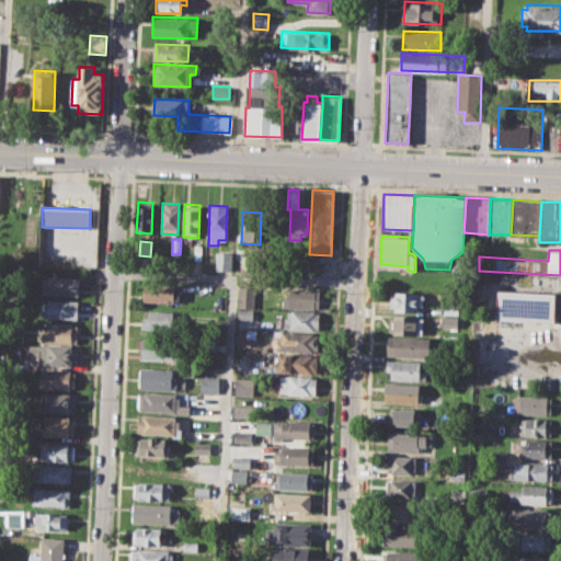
[(215,252),(231,252),(231,270),(214,270),(215,252)]
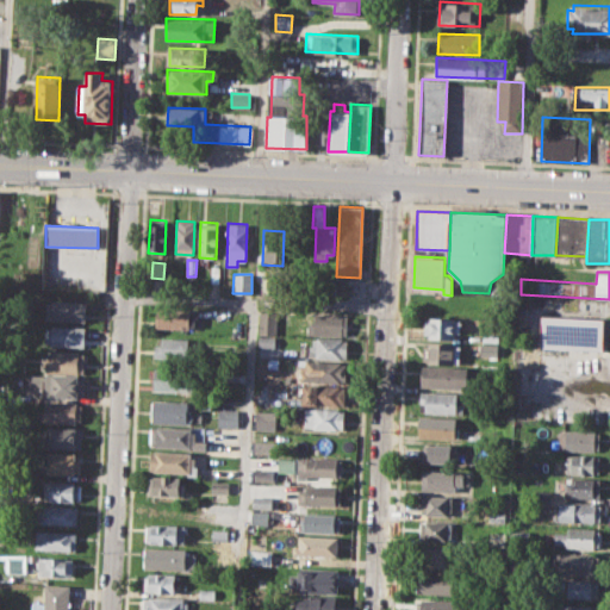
[(48,300),(86,302),(85,322),(47,319),(48,300)]
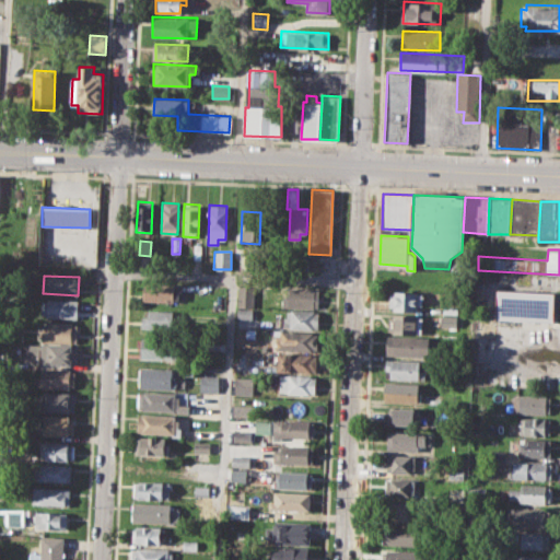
[(143,282),(181,284),(179,302),(143,301),(143,282)]
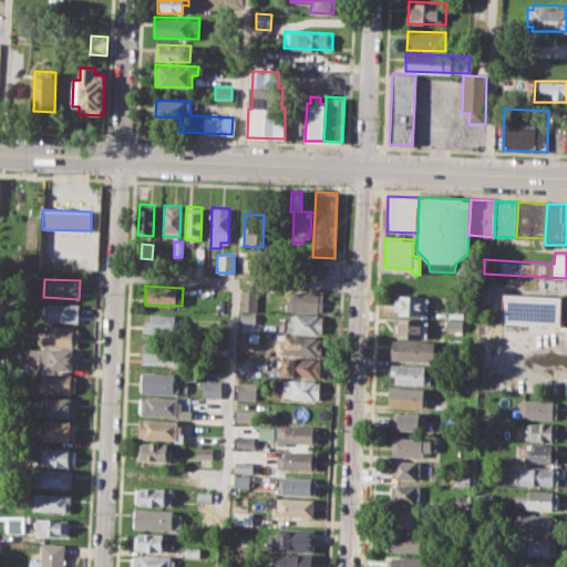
[(241,289),(256,290),(256,311),(241,310),(241,289)]
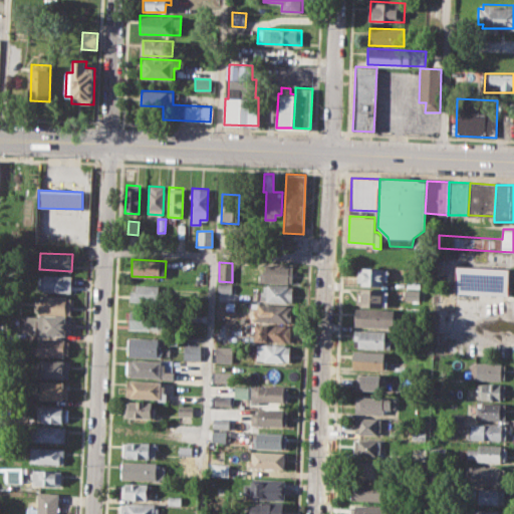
[(264,263),(292,265),(291,283),(259,282),(259,272),(264,272),(264,263)]
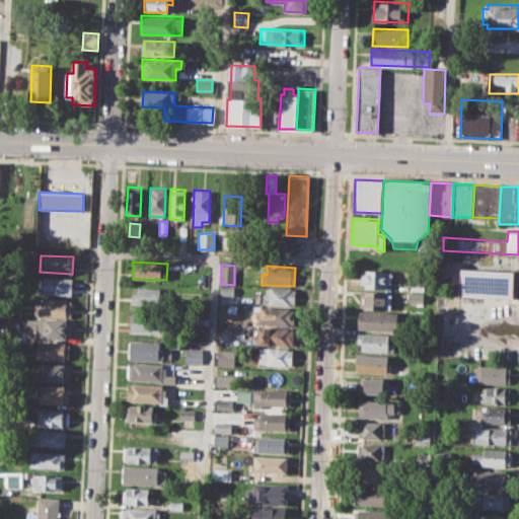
[(460,269),(518,272),(517,298),(459,295),(460,269)]
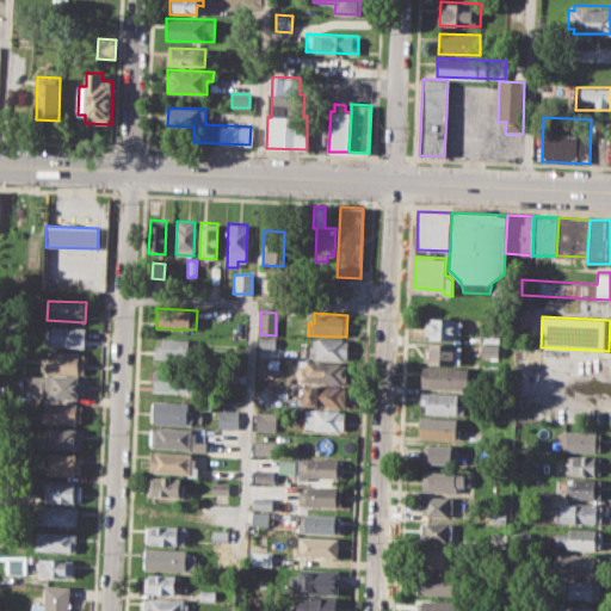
[(425,319),(461,319),(461,332),(456,332),(456,340),(429,339),(429,334),(425,334),(425,319)]
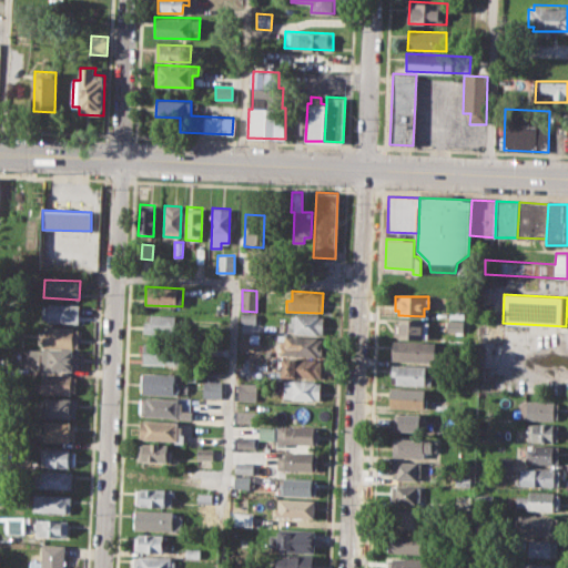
[(44,303),(79,305),(78,323),(43,321),(44,303)]
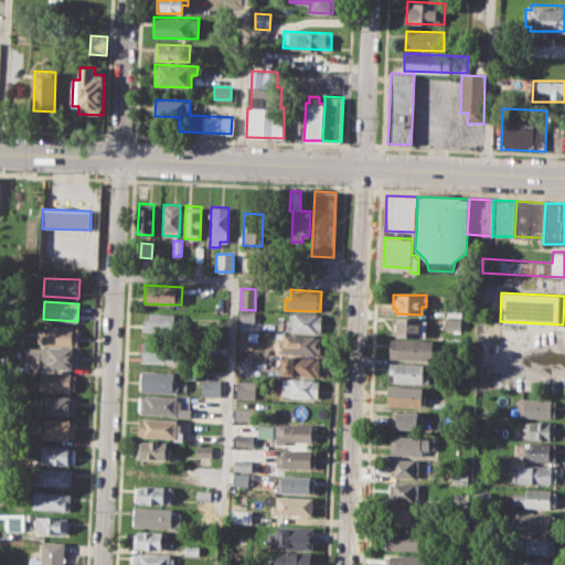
[(240,312),(254,313),(254,323),(240,322),(240,312)]
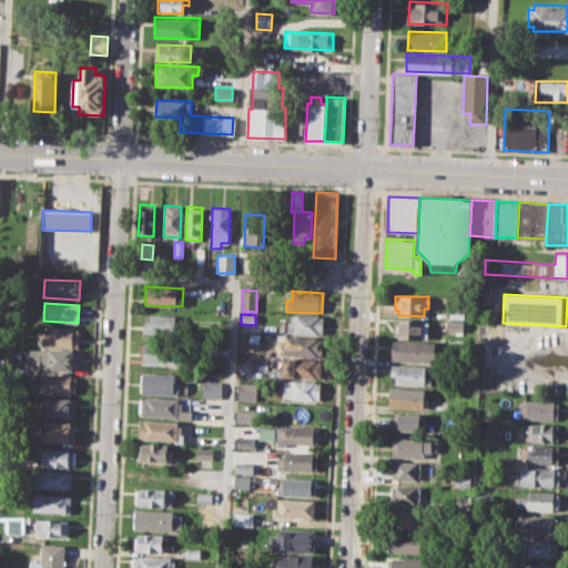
[(150,315),(181,316),(180,335),(144,333),(144,321),(150,321),(150,315)]
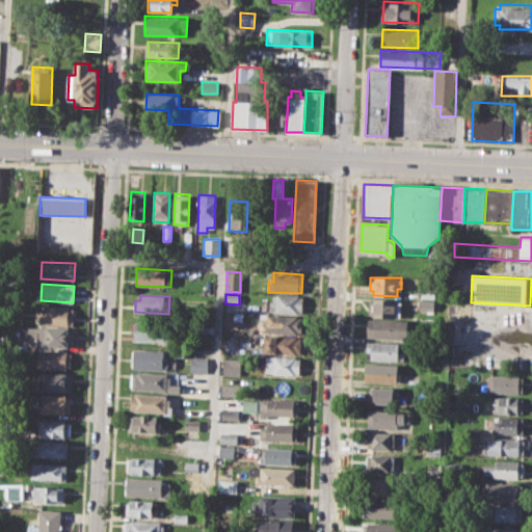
[(273,295),(302,296),(301,313),(269,312),(269,300),(273,300),(273,295)]
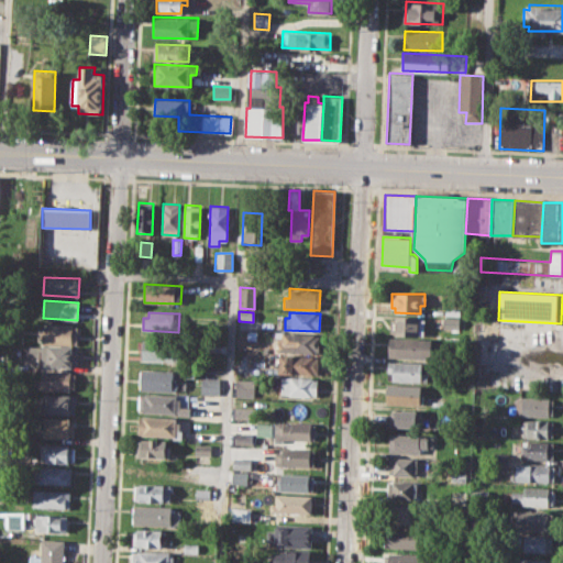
[(392,317),(424,318),(423,335),(390,333),(392,317)]
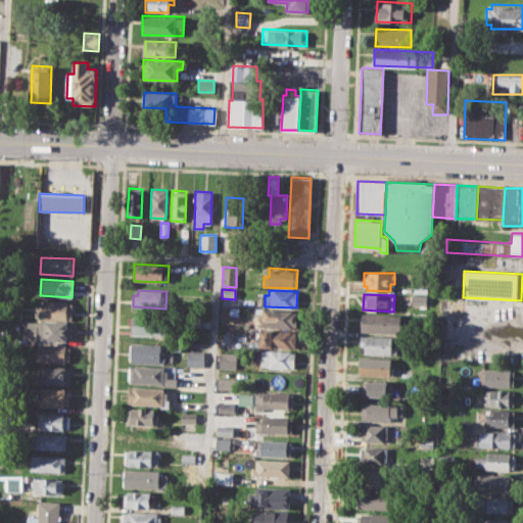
[(41,301),(72,302),(70,319),(40,318),(41,301)]
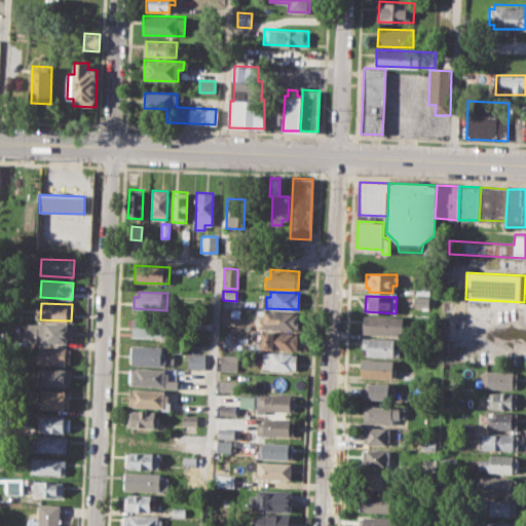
[(263,311),(299,313),(299,331),(259,329),(259,314),(263,314),(263,311)]
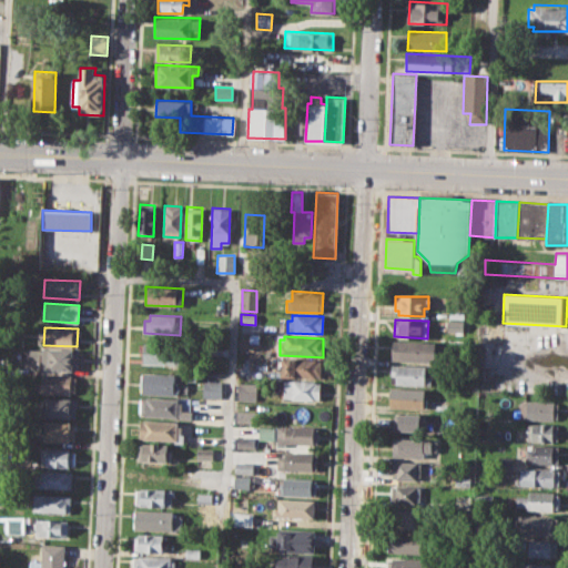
[(392,340),(434,342),(434,361),(392,359),(392,340)]
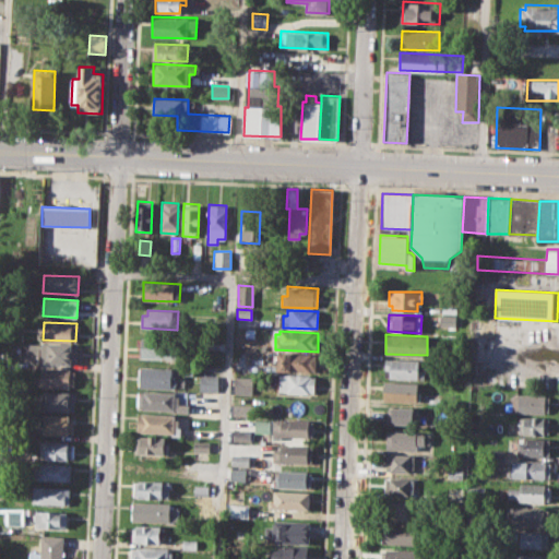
[(140,336),(180,337),(179,358),(140,356),(140,336)]
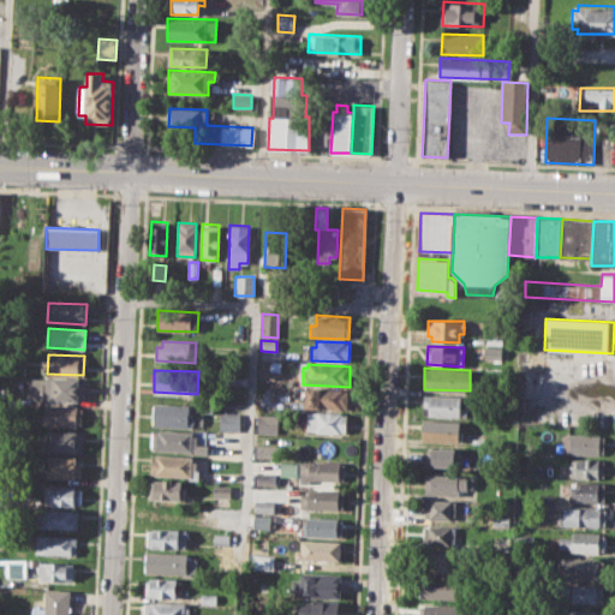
[(30,377),(84,378),(84,401),(47,400),(47,394),(34,393),(35,386),(29,386),(30,377)]
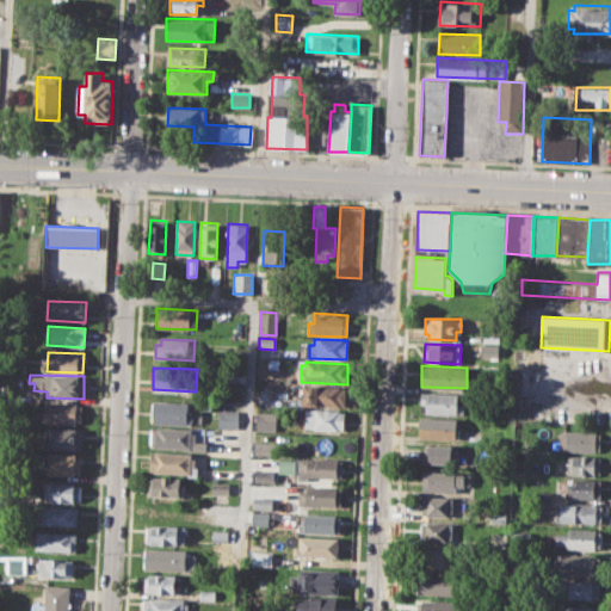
[(304,387),(346,388),(345,406),(303,405),(304,387)]
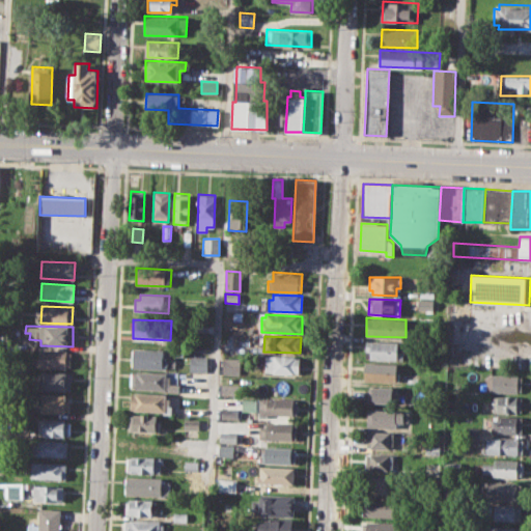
[(365,340),(397,342),(397,345),(403,345),(403,360),(370,359),(370,354),(365,354),(365,340)]
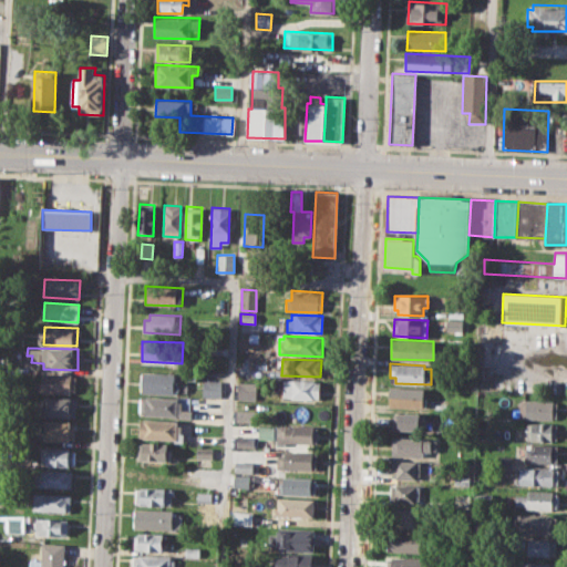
[(141,371),(175,372),(175,381),(187,382),(186,393),(141,392),(141,371)]
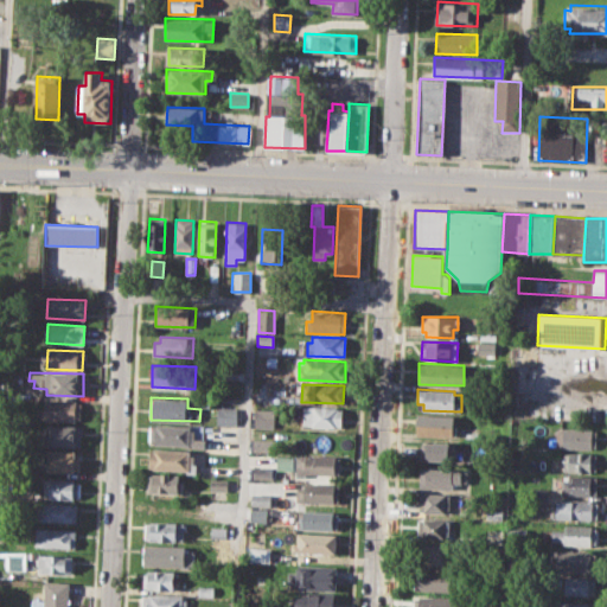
[(40,408),(45,408),(45,400),(81,401),(80,422),(39,420),(40,408)]
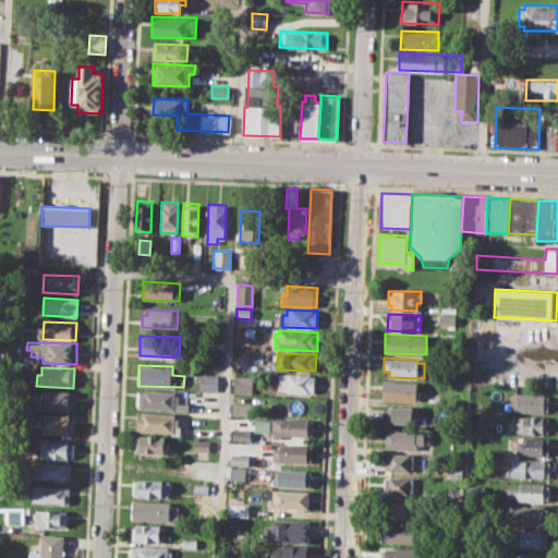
[(279,373),(314,375),(314,393),(278,391),(279,373)]
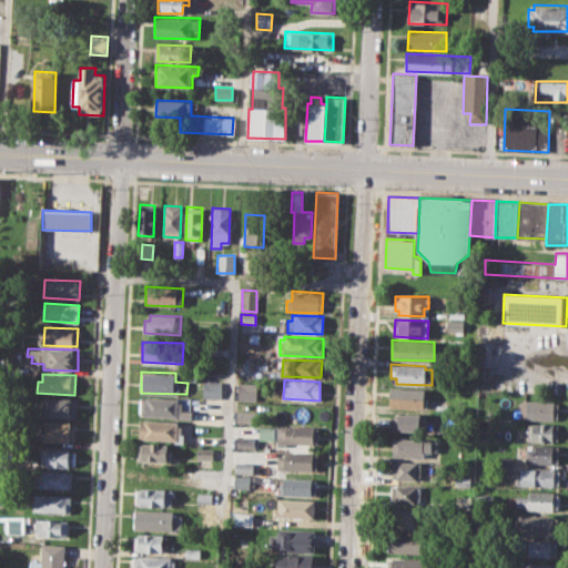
[(203,381),(222,382),(221,397),(203,396),(203,381)]
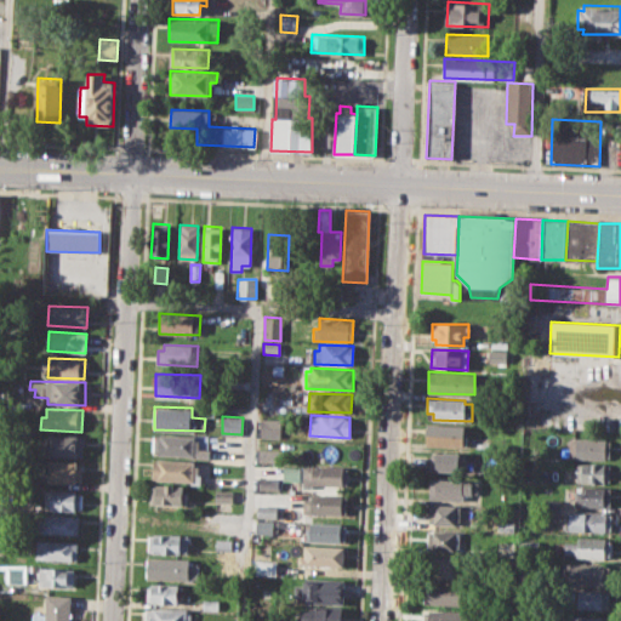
[(261,419),(281,419),(280,438),(260,437),(261,419)]
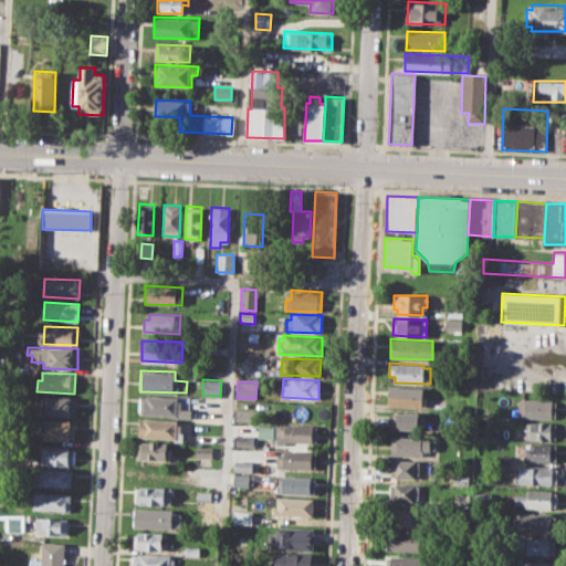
[(389,386),(425,387),(423,406),(389,405),(389,386)]
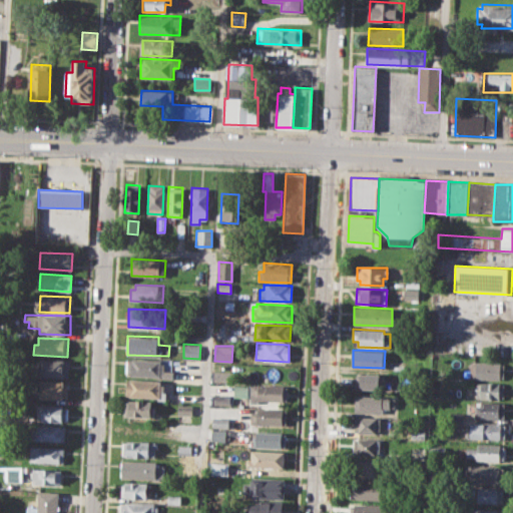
[(127,358),(171,359),(170,370),(164,370),(164,377),(126,375),(127,358)]
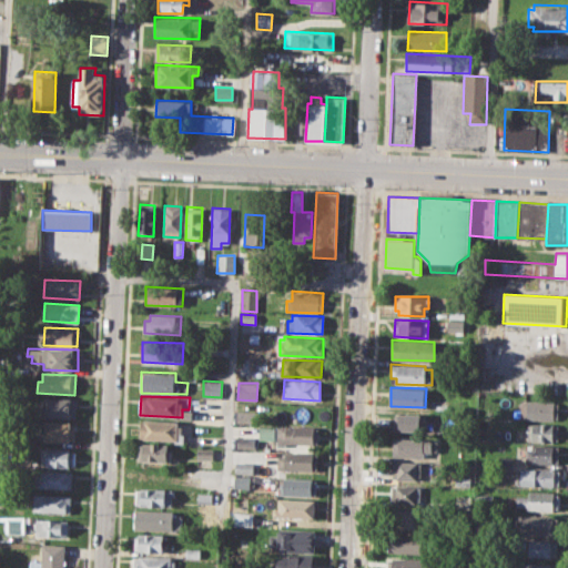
[(42,397),(75,398),(74,417),(41,416),(42,397)]
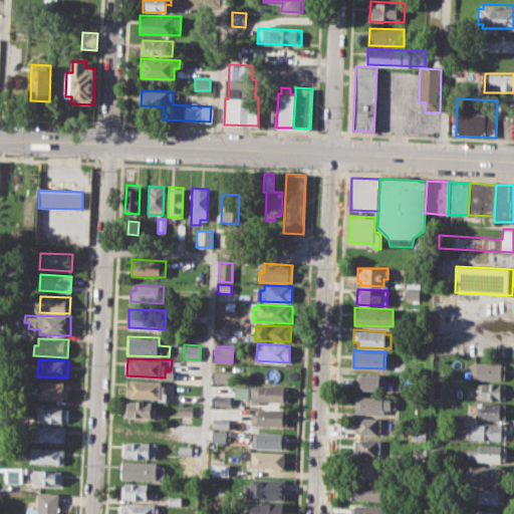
[(471,362),(505,363),(505,379),(470,378),(471,362)]
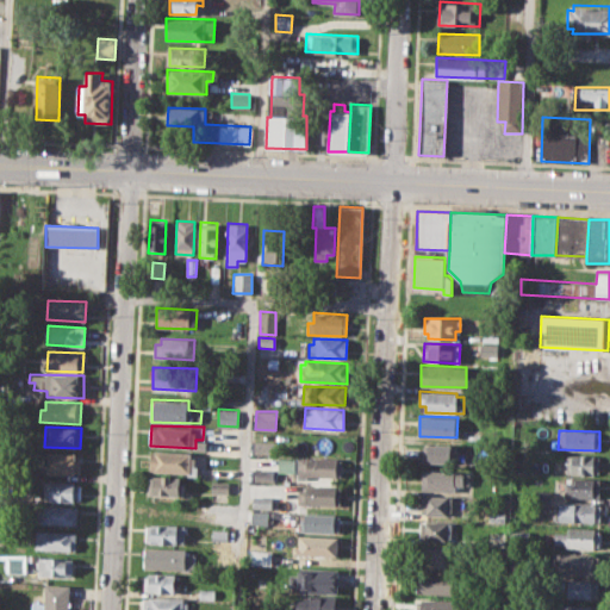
[(311,436),(343,437),(343,455),(311,454),(311,436)]
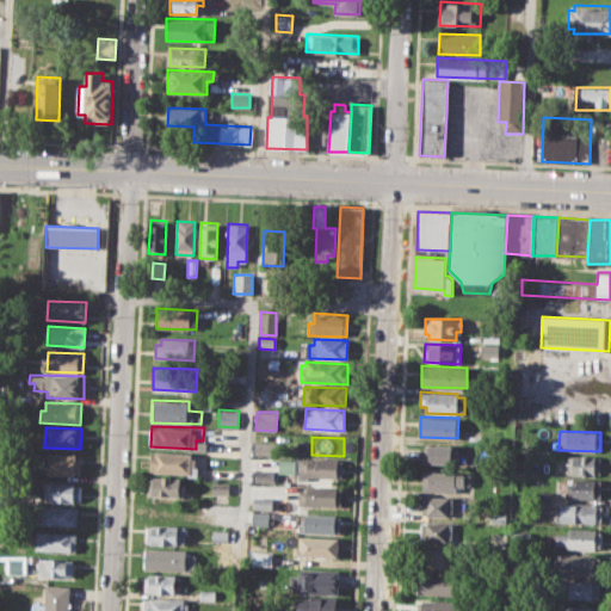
[(254,442),(275,442),(273,455),(254,454),(254,442)]
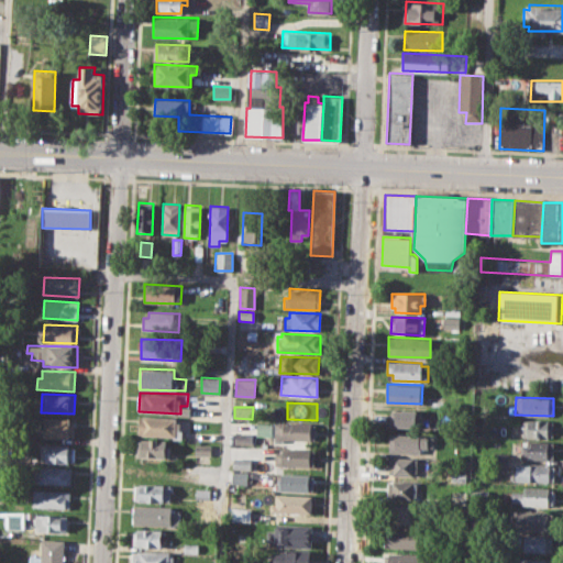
[(390,409),(421,410),(420,428),(390,427),(390,409)]
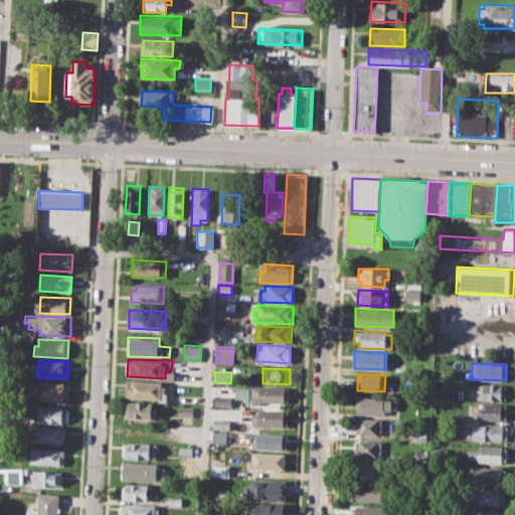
[(128,381),(163,382),(162,399),(127,398),(128,381)]
